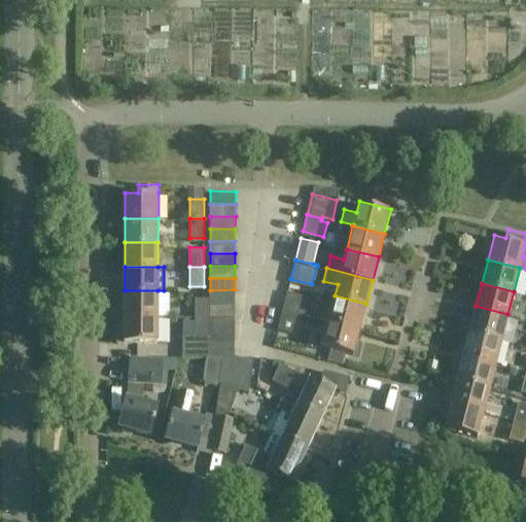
[(210,296),(210,303),(235,302),(235,289),(210,290),(210,296)]
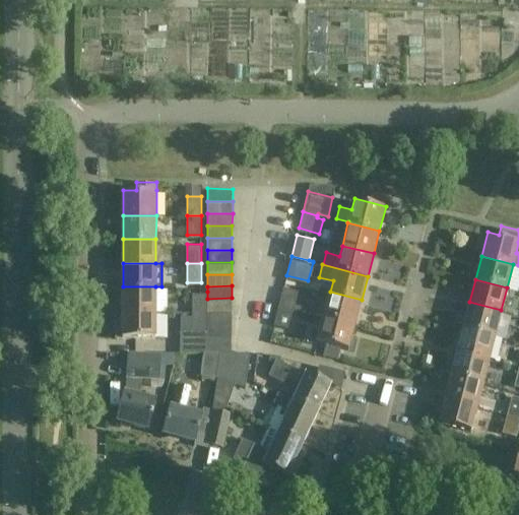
[(279,304),(294,308),(301,309),(305,291),(284,285),(279,304)]
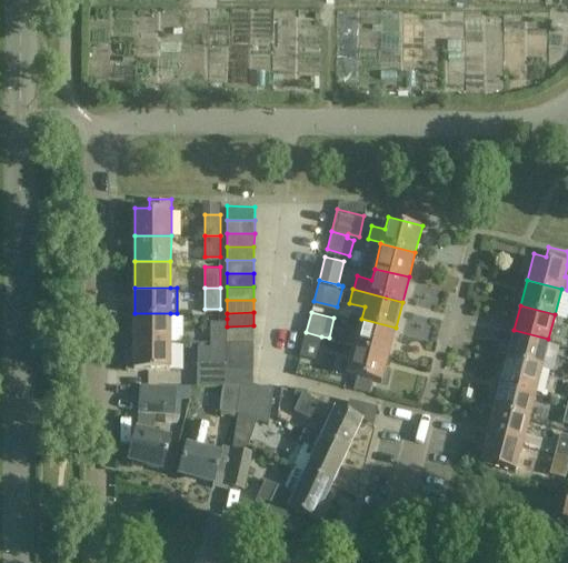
[(135,340),(170,340),(170,313),(135,313),(135,340)]
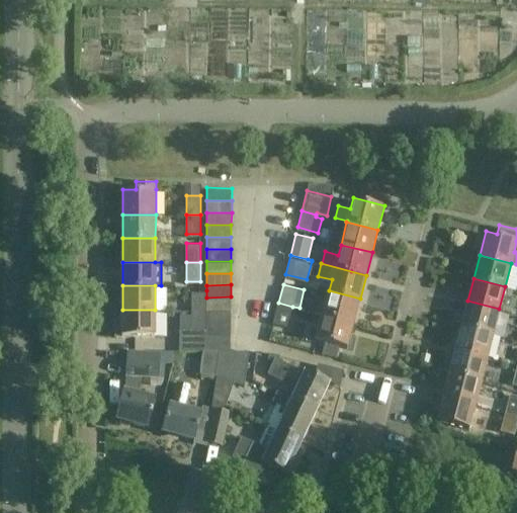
[(206,309),(206,297),(206,290),(192,290),(191,310),(206,310),(206,309)]
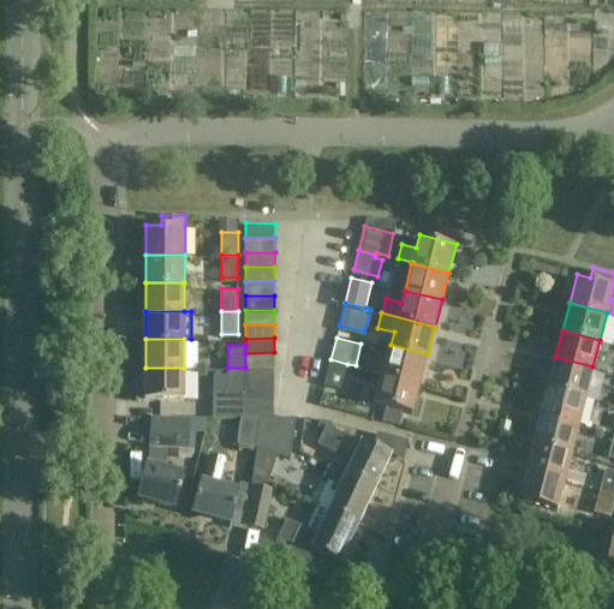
[(391,345),(383,371),(421,381),(428,354),(391,345)]
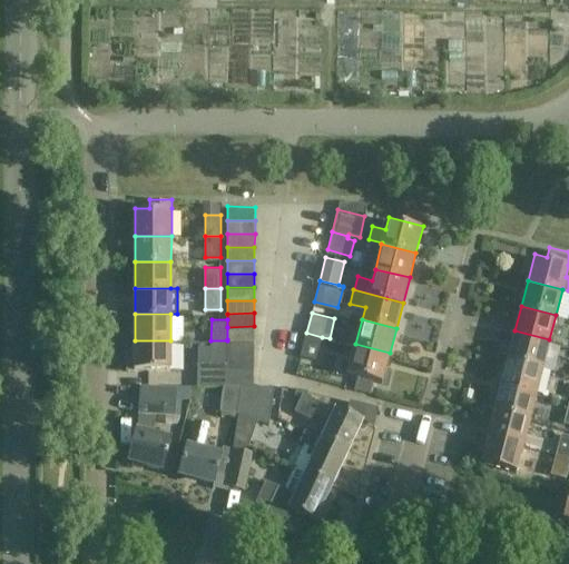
[(254,326),(227,327),(227,339),(254,339),(254,326)]
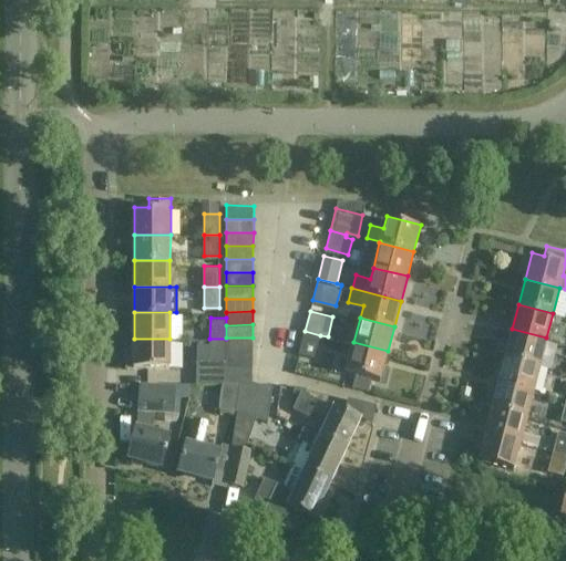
[(539,363),(546,338),(512,329),(505,354),(539,363)]
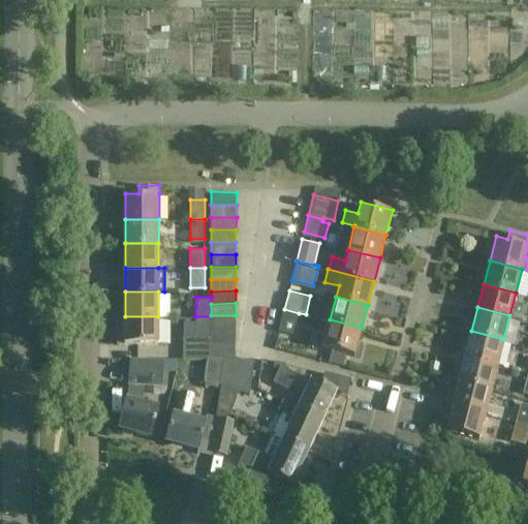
[(293,332),(299,313),(284,309),(279,328),(293,332)]
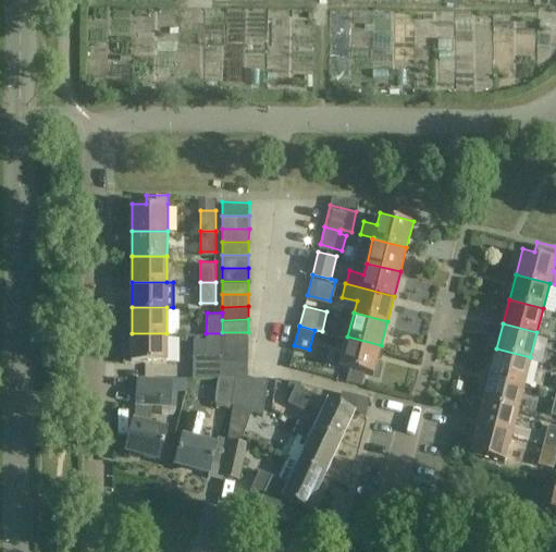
[(248,332),(222,332),(222,333),(222,345),(248,345),(248,332)]
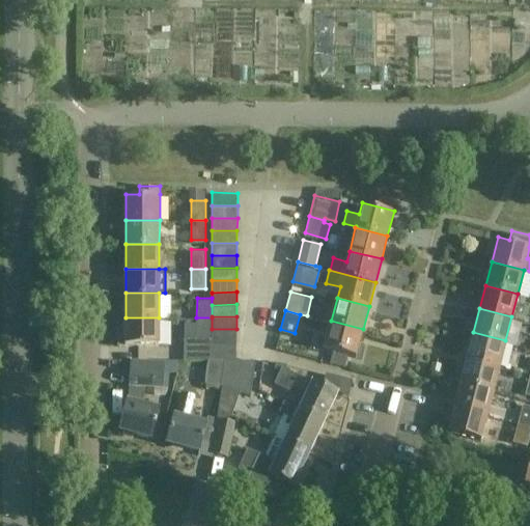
[(126,317),(126,327),(119,327),(119,342),(159,342),(159,317),(126,317)]
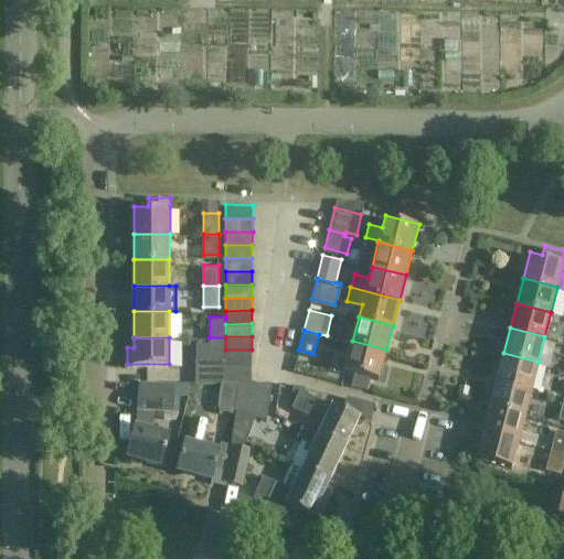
[(197,364),(195,380),(222,380),(224,380),(225,363),(225,350),(225,337),(209,337),(209,347),(209,357),(197,357),(197,364)]
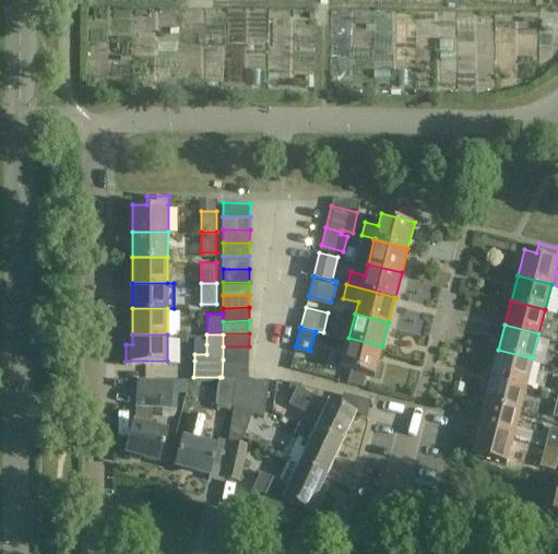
[(376,373),(382,346),(348,338),(342,364),(376,373)]
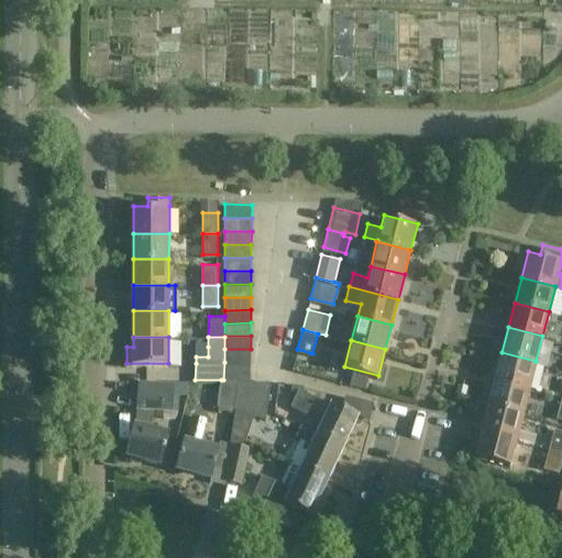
[(224,349),(224,362),(251,362),(251,349),(224,349)]
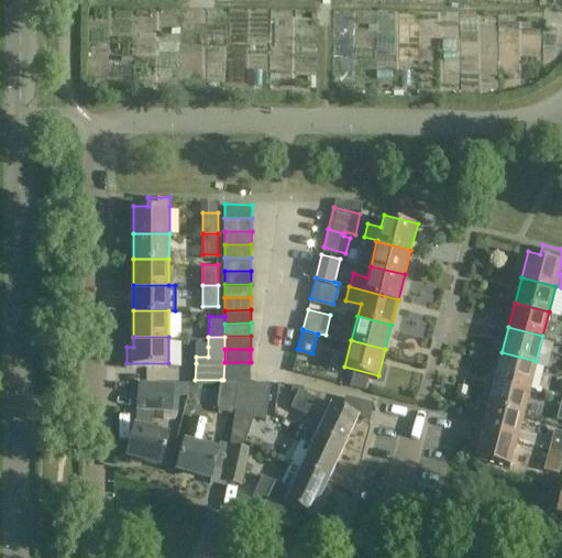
[(529,386),(536,361),(502,352),(495,378),(529,386)]
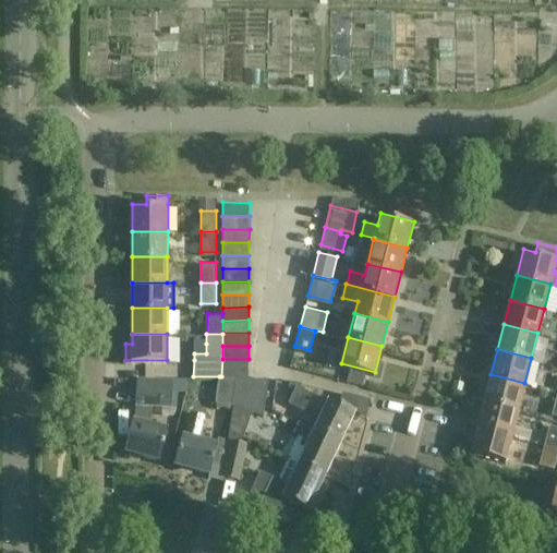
[(221,376),(237,376),(249,376),(249,359),(222,359),(221,376)]
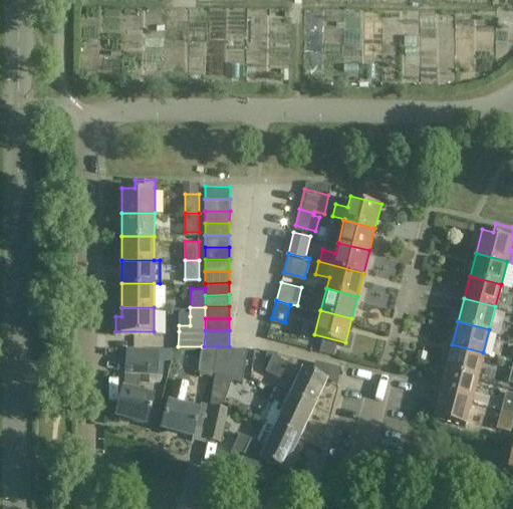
[(444,351),(441,366),(446,367),(478,375),(483,352),(452,344),(450,353),(444,351)]
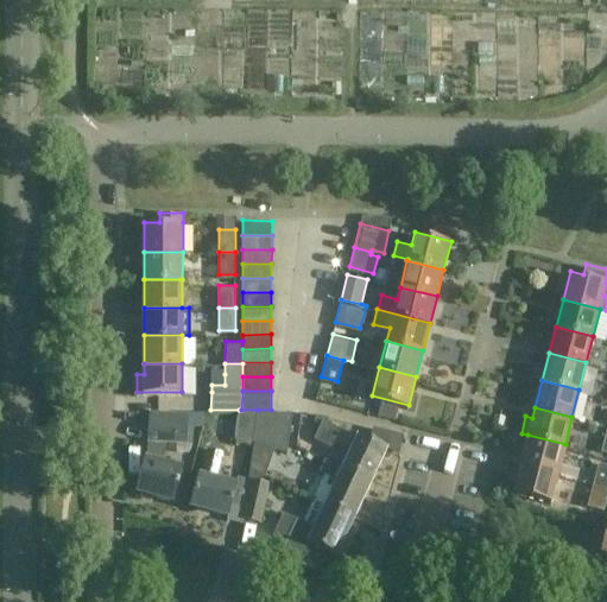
[(194,423),(188,423),(189,411),(150,409),(147,457),(146,457),(138,489),(174,499),(182,466),(164,461),(165,438),(187,439),(193,439),(194,423)]
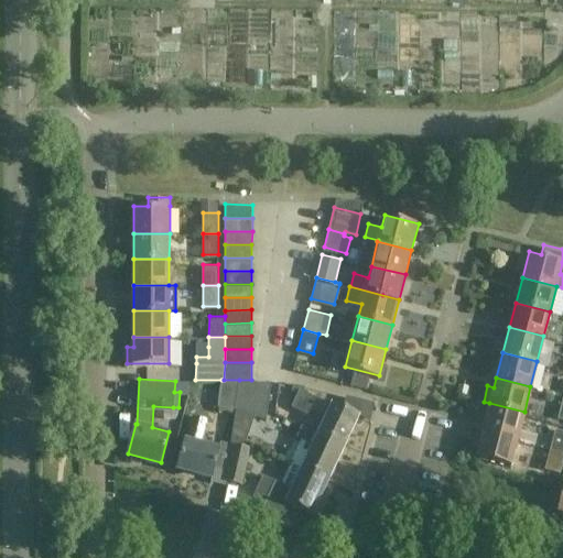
[(239,380),(224,380),(222,380),(218,404),(235,406),(239,380)]
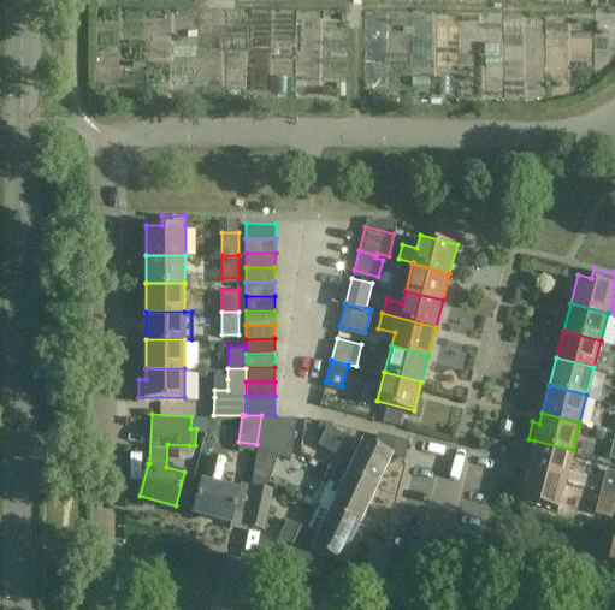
[(261,415),(256,444),(278,451),(290,456),(296,415),(275,415),(261,415)]
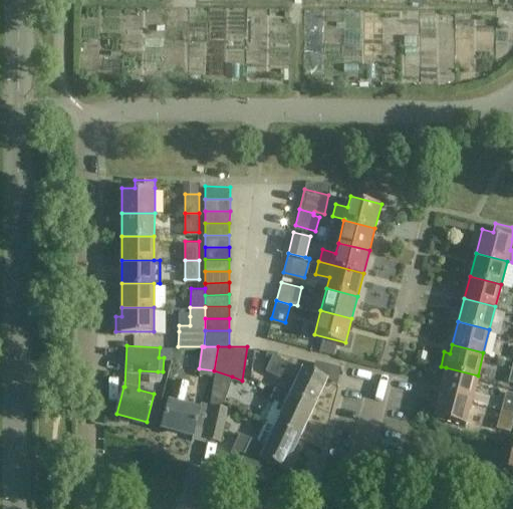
[(272,354),(266,368),(280,375),(283,371),(297,378),(291,392),(315,403),(327,376),(304,365),(303,367),(286,359),(285,359),(277,355),(278,355),(279,349),(268,348),(267,354),(272,354)]
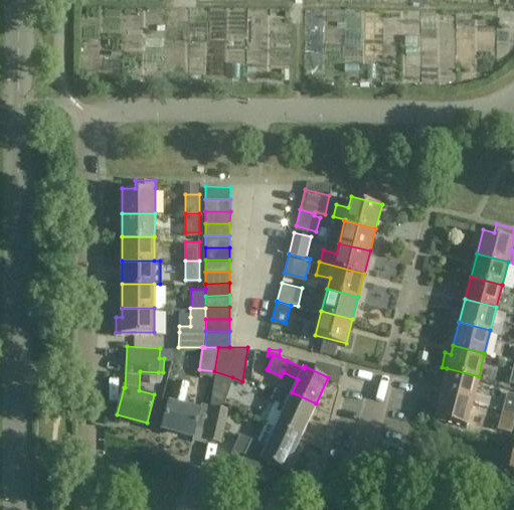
[(473,399),(479,376),(447,368),(442,391),(473,399)]
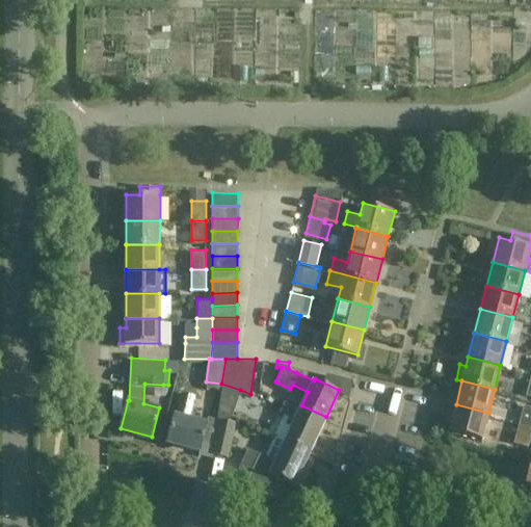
[(189,417),(195,394),(183,391),(177,415),(175,414),(168,441),(214,452),(222,418),(209,414),(207,422),(189,417)]
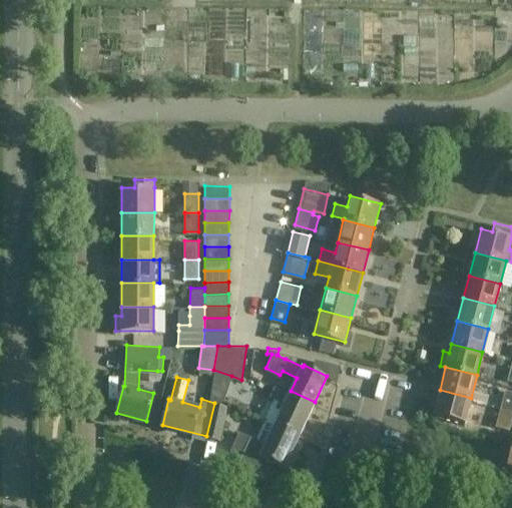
[(276,422),(300,433),(315,402),(291,391),(290,392),(276,385),(271,396),(279,399),(276,405),(283,408),(276,422)]
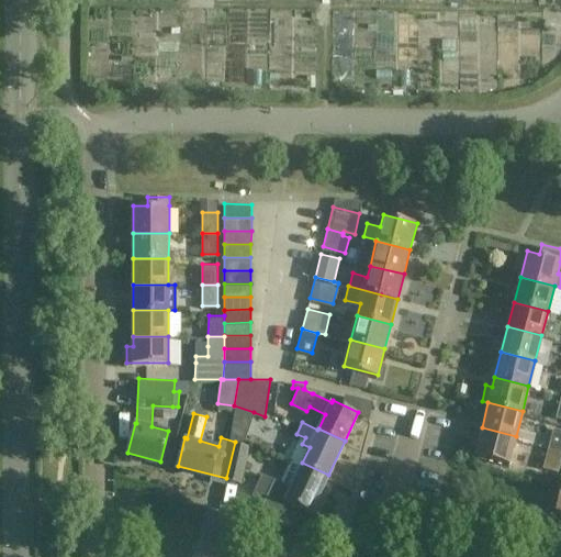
[(549,445),(560,448),(560,427),(553,425),(549,445)]
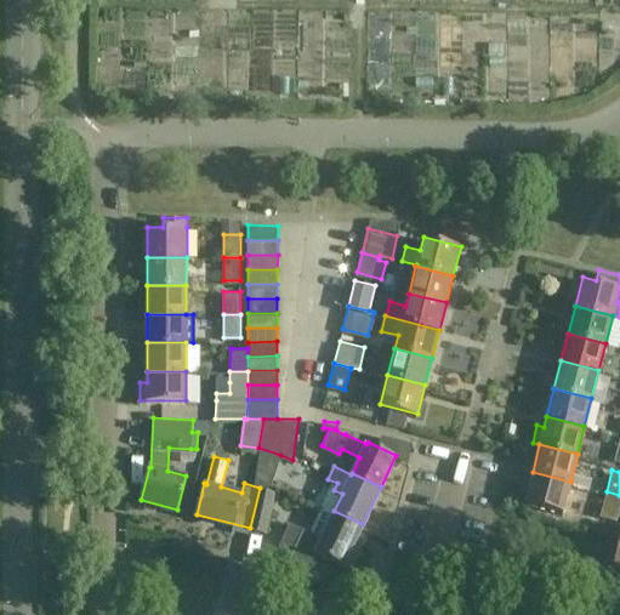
[(570,482),(533,472),(525,501),(563,511),(570,482)]
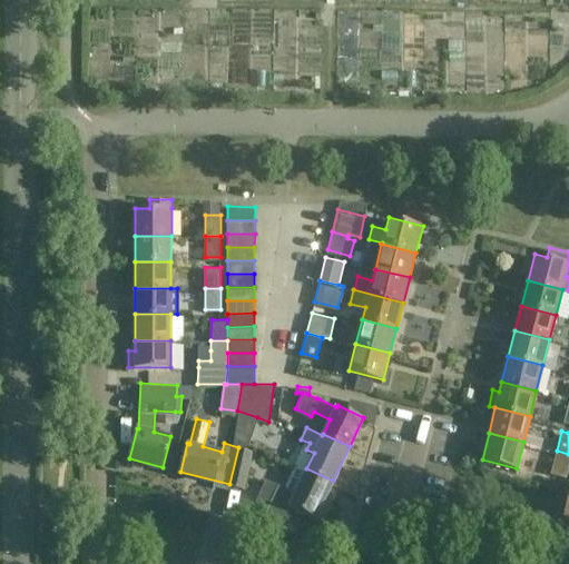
[(566,475),(568,465),(568,454),(557,451),(551,472),(566,475)]
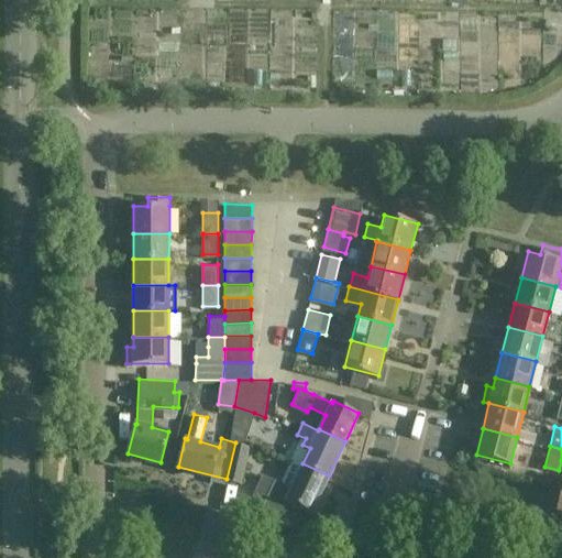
[(329,476),(302,463),(290,458),(281,480),(275,478),(262,507),(291,522),(299,505),(311,512),(329,476)]
